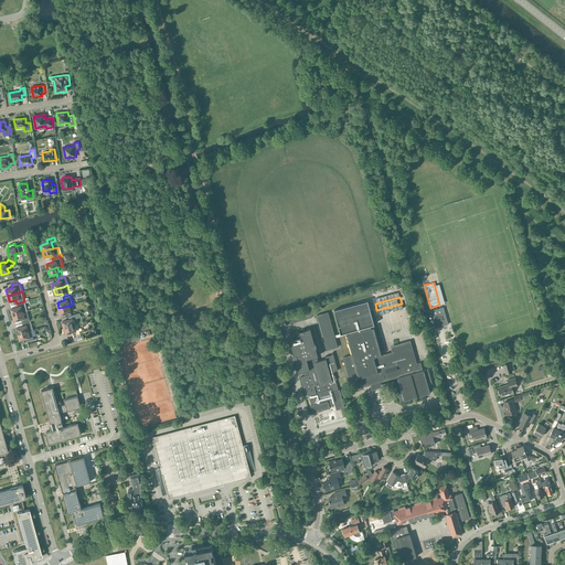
[(427,383),(432,382),(428,369),(423,370),(420,362),(416,363),(411,340),(391,345),(392,352),(381,354),(373,327),(371,328),(370,326),(374,324),(368,300),(333,310),(340,333),(349,331),(350,333),(347,334),(349,343),(348,343),(349,348),(350,347),(352,354),(342,358),(348,376),(358,374),(359,377),(360,377),(363,387),(397,377),(401,390),(396,391),(400,401),(404,400),(404,401),(430,393),(427,383)]
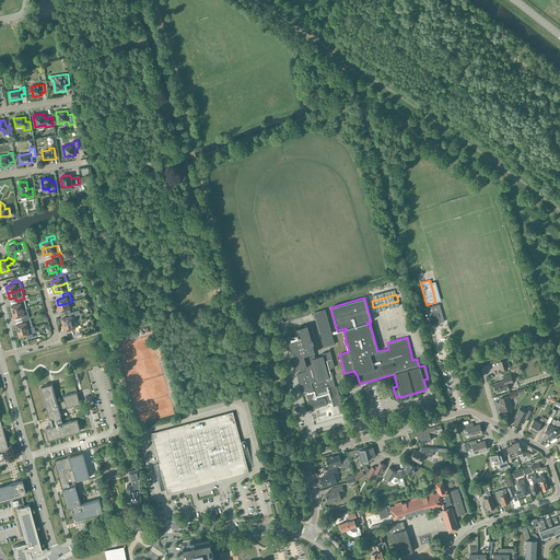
[(11,306),(12,312),(23,310),(26,307),(24,299),(16,301),(18,304),(11,306)]
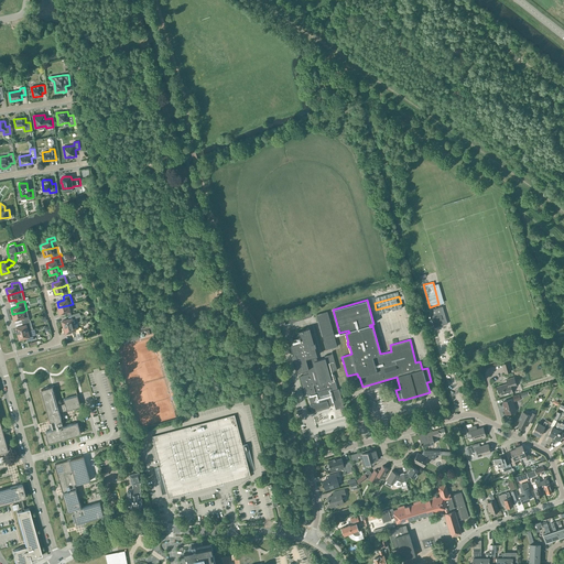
[(67,312),(68,315),(71,314),(68,305),(58,307),(58,308),(57,308),(58,313),(60,313),(61,314),(67,312)]
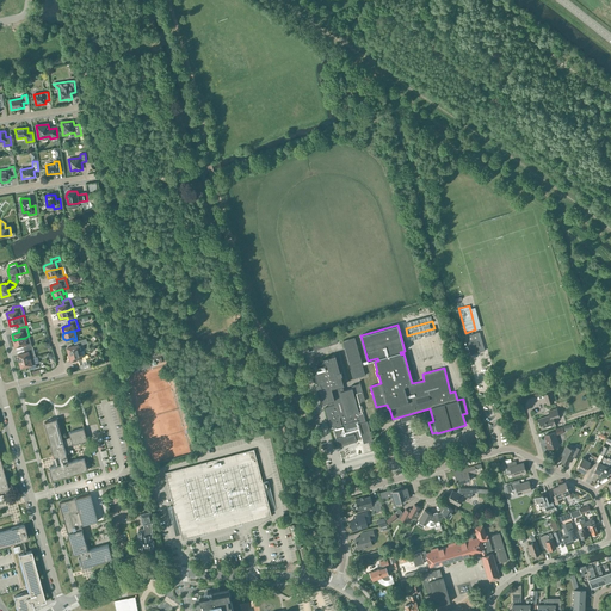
[(464,335),(470,355),(485,351),(480,332),(464,335)]
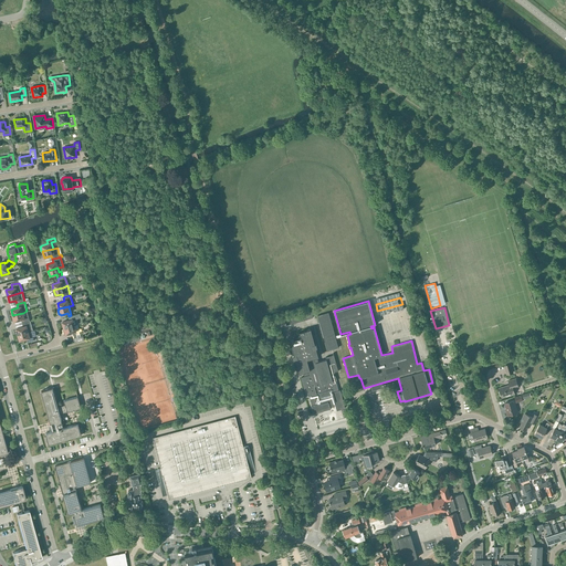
[(21,320),(22,323),(25,322),(28,322),(30,321),(27,311),(23,313),(12,315),(14,322),(21,320)]
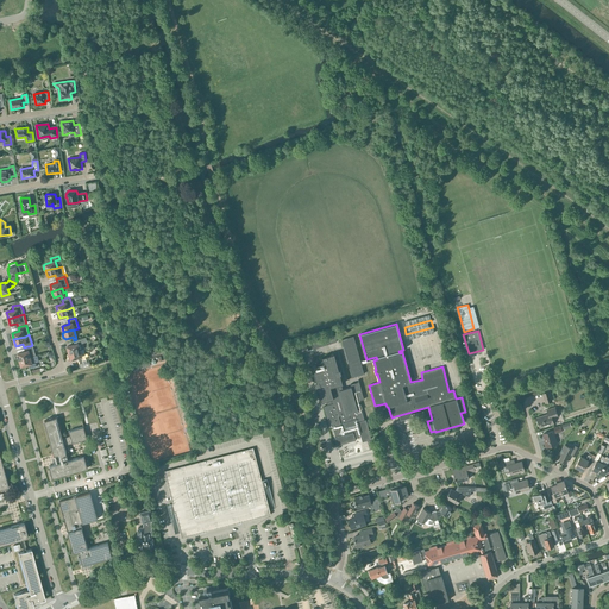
[(330,337),(307,343),(308,349),(331,343),(330,337)]
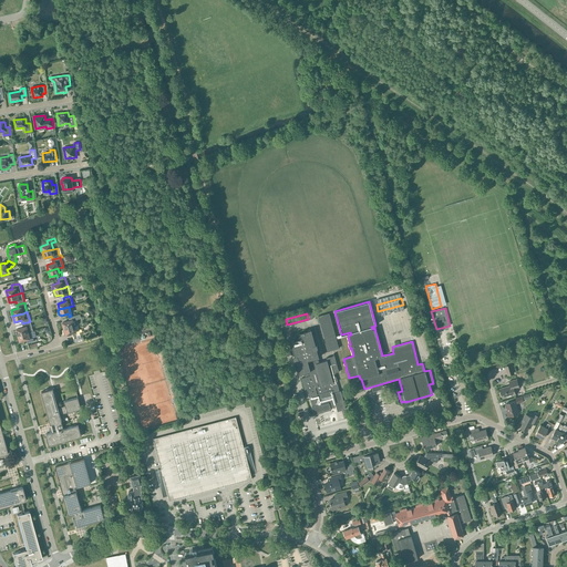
[(339,348),(329,313),(318,317),(328,351),(339,348)]
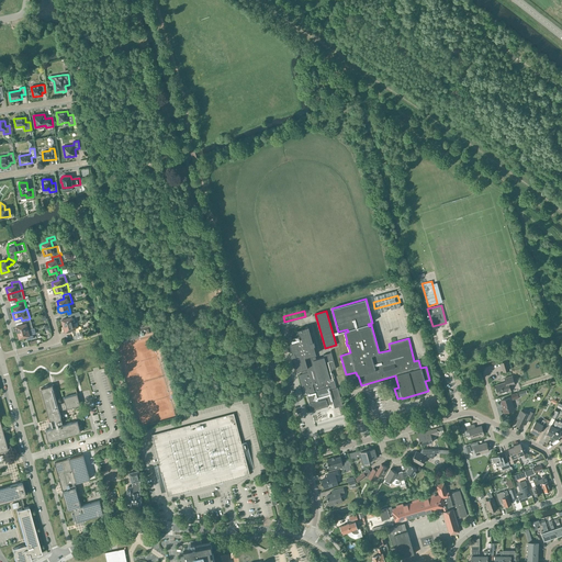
[(62,319),(64,326),(74,323),(78,322),(76,316),(75,312),(70,313),(68,314),(69,318),(62,319)]
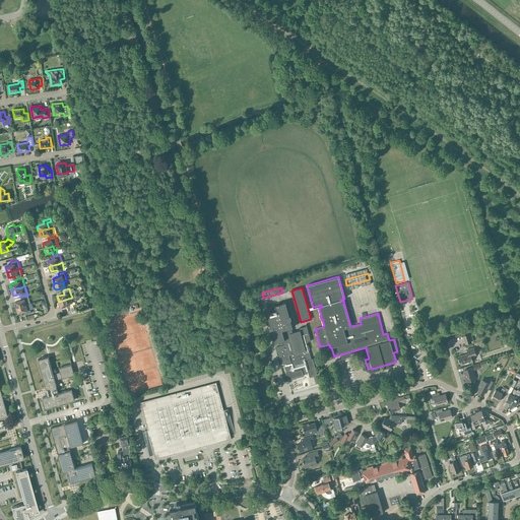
[(15,302),(16,307),(25,305),(30,304),(27,295),(25,296),(23,296),(20,297),(21,300),(15,302)]
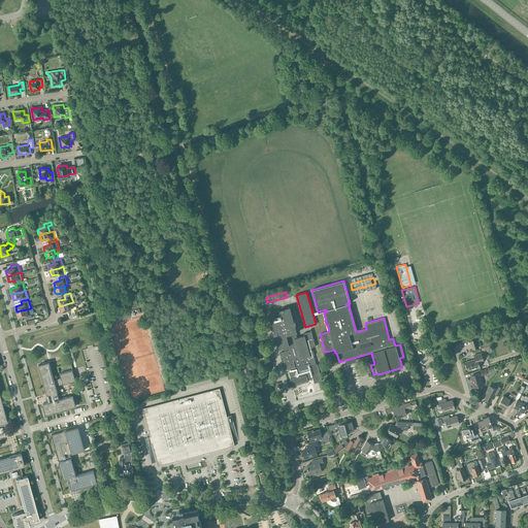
[(72,315),(69,303),(60,306),(59,307),(60,310),(61,310),(61,311),(68,309),(69,316),(71,315),(72,318),(70,319),(78,317),(77,314),(72,315)]
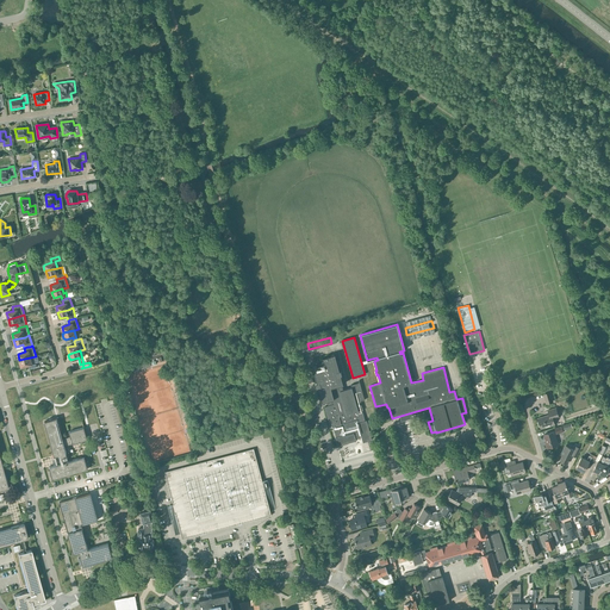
[(131,358),(135,371),(151,366),(148,353),(147,353),(148,354),(131,358)]
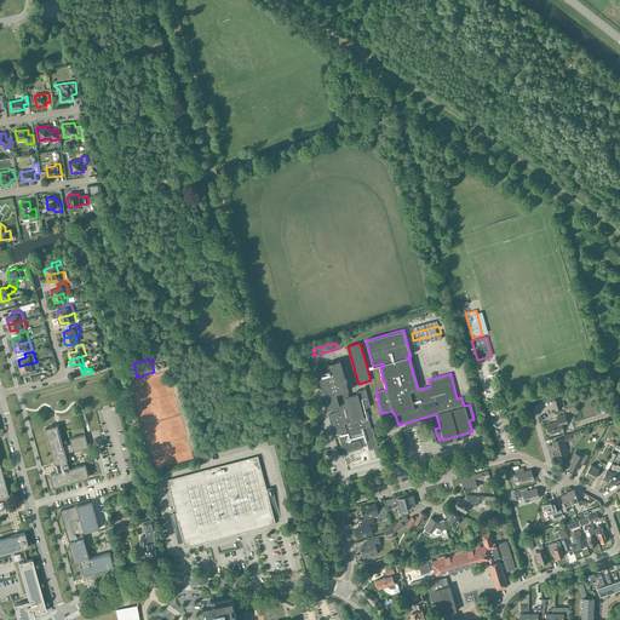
[(329,369),(317,373),(319,378),(327,408),(332,407),(333,412),(329,413),(333,423),(333,424),(333,425),(336,434),(336,435),(339,434),(342,445),(344,453),(362,448),(361,446),(367,443),(369,449),(378,447),(372,428),(371,428),(367,417),(368,417),(366,407),(371,406),(366,389),(357,391),(357,394),(350,395),(349,396),(348,391),(349,390),(342,365),(340,360),(328,363),(329,369)]
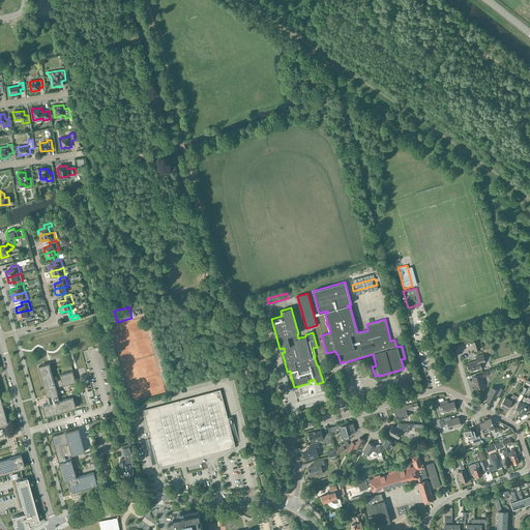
[(26,311),(17,313),(19,319),(25,317),(26,320),(32,319),(31,316),(34,315),(32,308),(31,310),(26,311)]
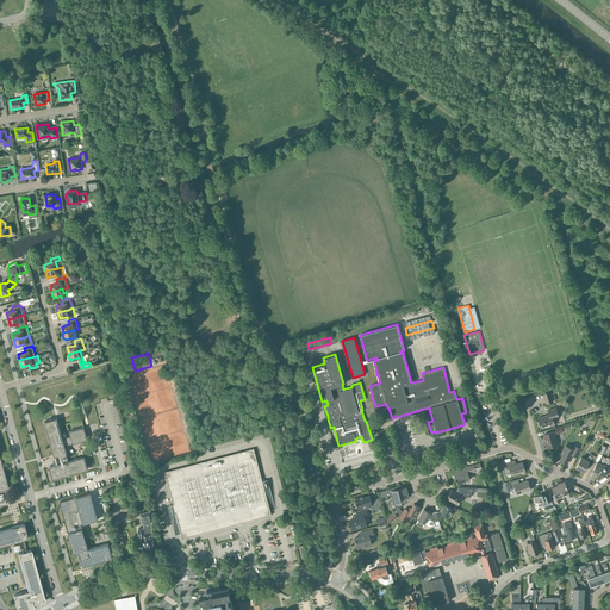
[(551,392),(543,394),(546,404),(553,402),(551,392)]
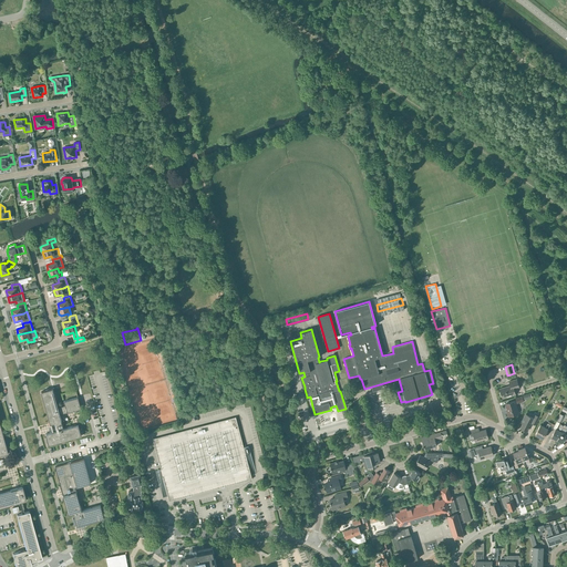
[(500,389),(503,398),(511,395),(515,394),(514,389),(519,388),(516,379),(509,381),(511,385),(500,389)]
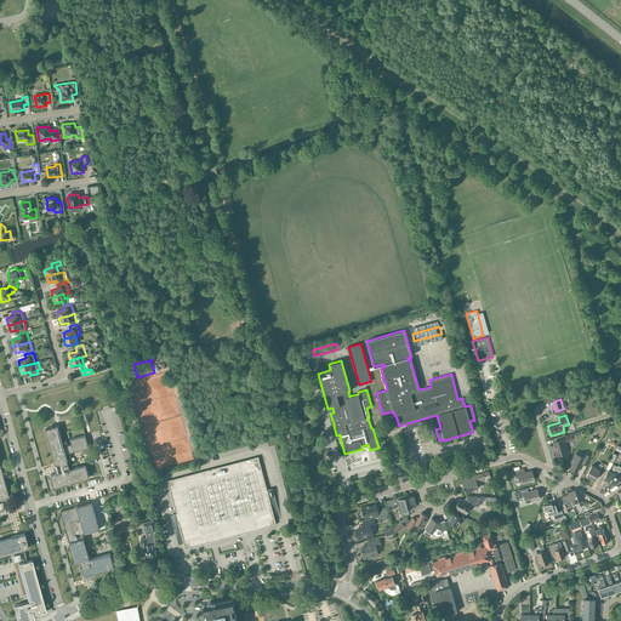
[(53,488),(90,478),(90,477),(86,465),(70,469),(66,454),(89,448),(85,434),(70,439),(72,444),(63,446),(58,426),(57,426),(45,428),(45,429),(58,472),(50,474),(50,476),(53,488)]
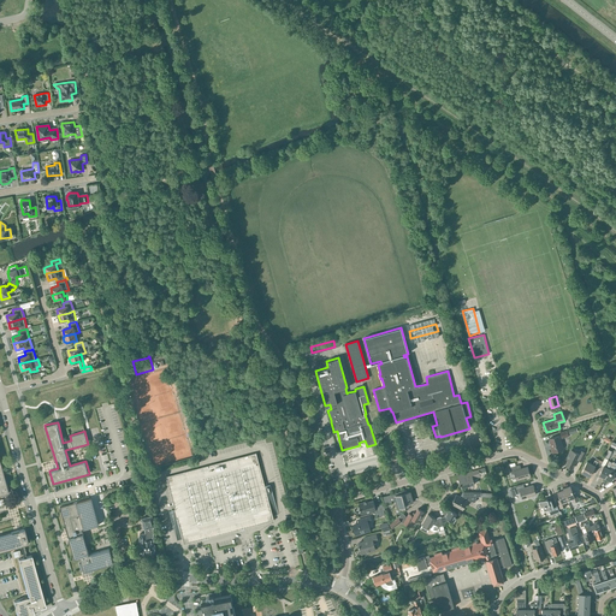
[(551,446),(552,452),(562,449),(561,444),(562,444),(561,438),(569,436),(567,430),(560,432),(561,436),(549,439),(551,446)]
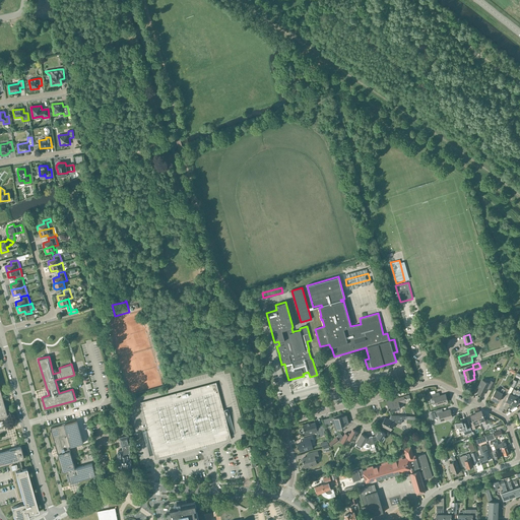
[(479,388),(477,392),(483,395),(488,387),(491,389),(495,382),(491,380),(490,383),(482,380),(478,387),(479,388)]
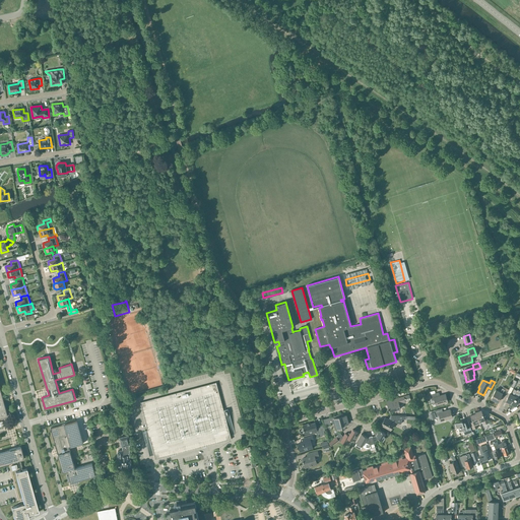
[(216,382),(140,402),(155,459),(175,454),(205,446),(231,439),(224,413),(216,382)]
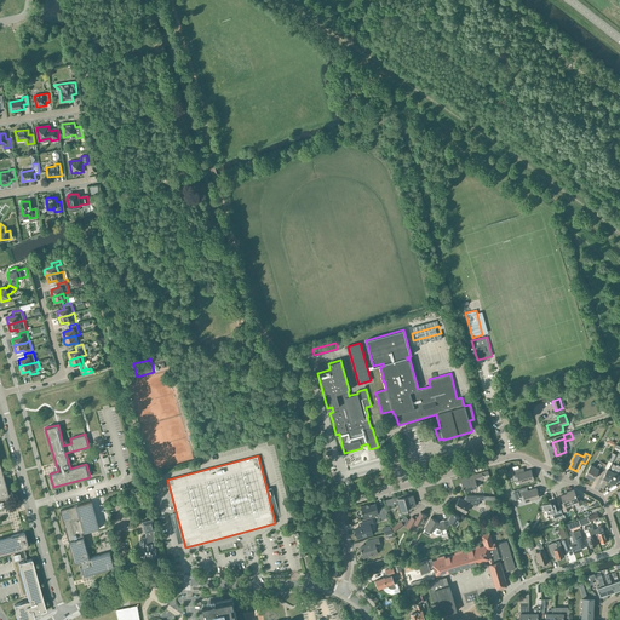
[(585,475),(593,480),(598,471),(602,472),(606,464),(600,460),(596,468),(591,464),(585,475)]
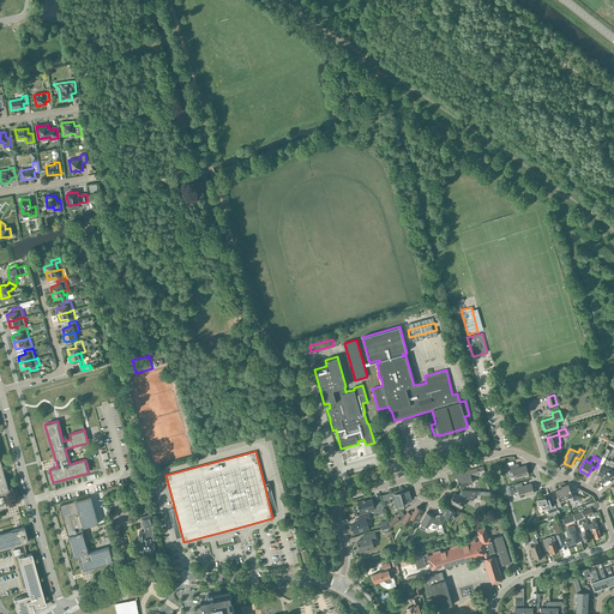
[(611,461),(607,459),(603,465),(601,464),(597,474),(602,476),(609,464),(611,461)]
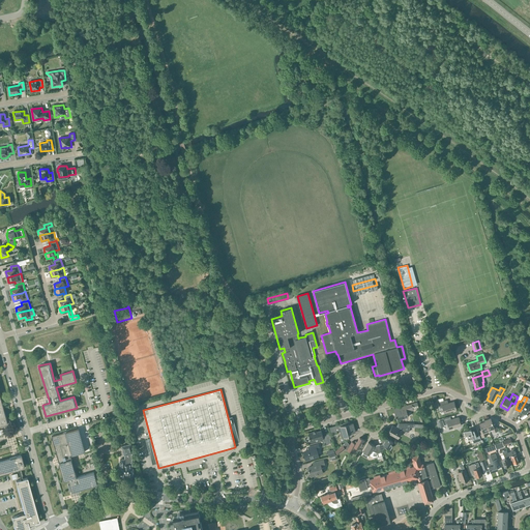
[(529,398),(527,398),(526,401),(520,411),(525,414),(529,406),(528,405),(529,402),(529,401),(529,399),(529,398)]
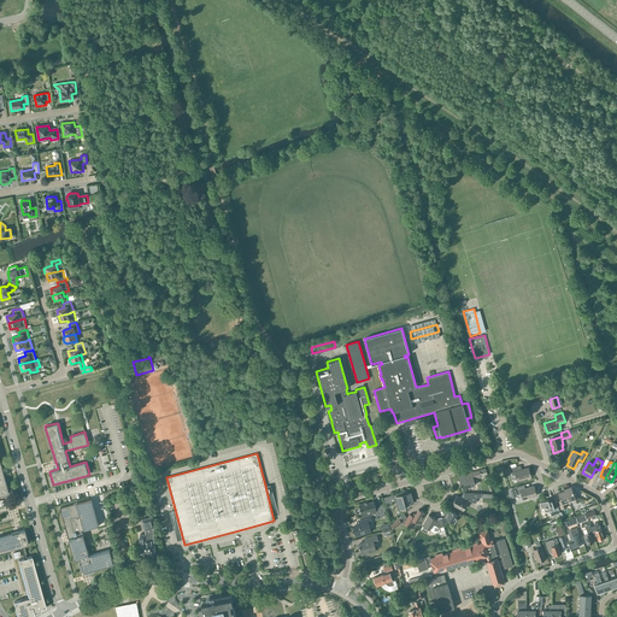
[(516,474),(517,481),(532,476),(528,468),(519,470),(518,466),(510,468),(512,475),(516,474)]
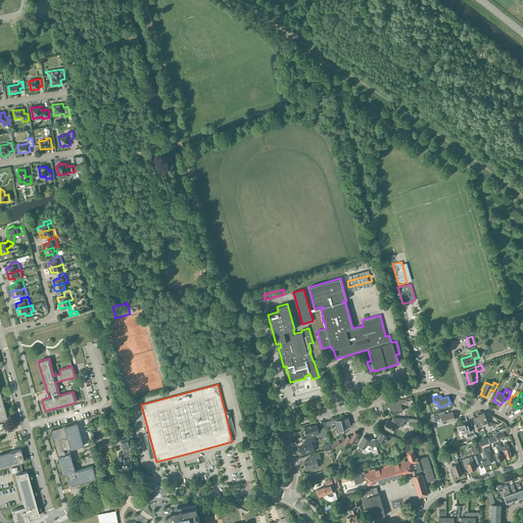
[(413,403),(412,397),(388,403),(391,414),(402,411),(401,406),(402,406),(413,403)]
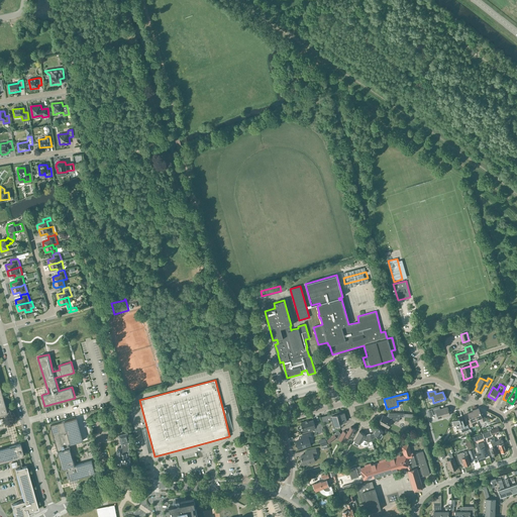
[(449,415),(447,407),(439,409),(438,406),(432,408),(434,413),(436,413),(438,418),(449,415)]
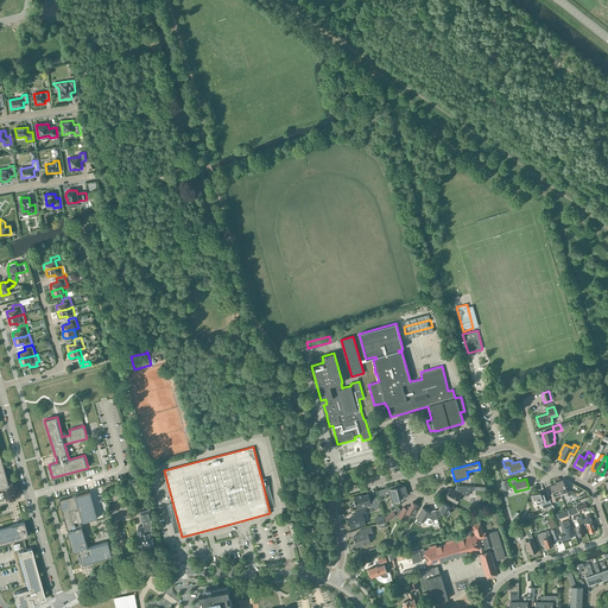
[(556,482),(561,493),(564,492),(565,496),(571,494),(569,486),(565,487),(563,480),(556,482)]
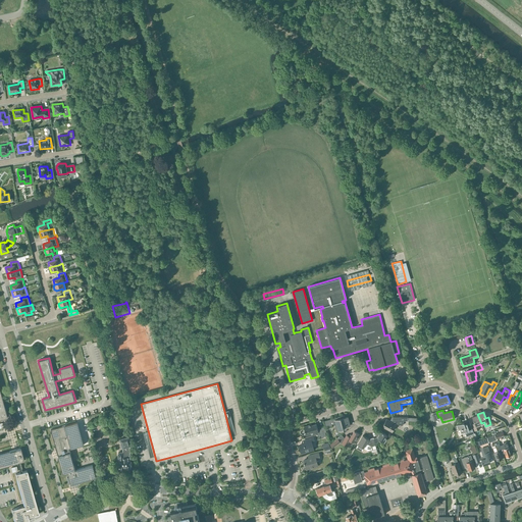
[(477,414),(475,415),(475,416),(472,417),(475,423),(472,424),(474,430),(479,429),(478,425),(481,424),(481,423),(477,414)]
